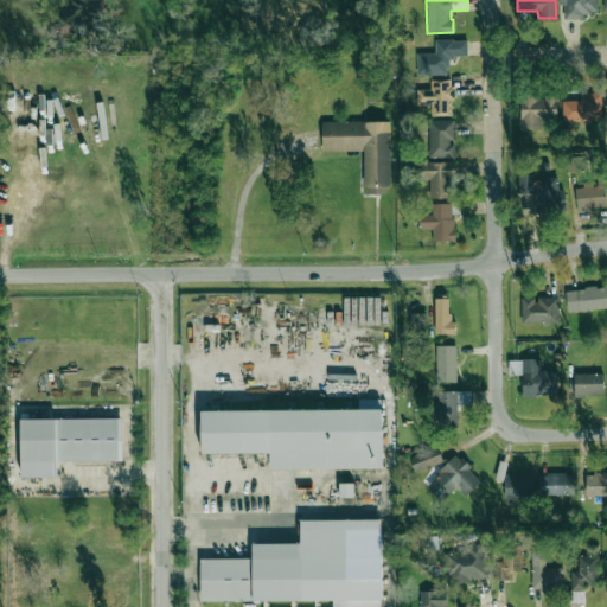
[(557,0),(558,6),(563,6),(563,19),(585,18),(585,13),(598,13),(596,0),(557,0)]
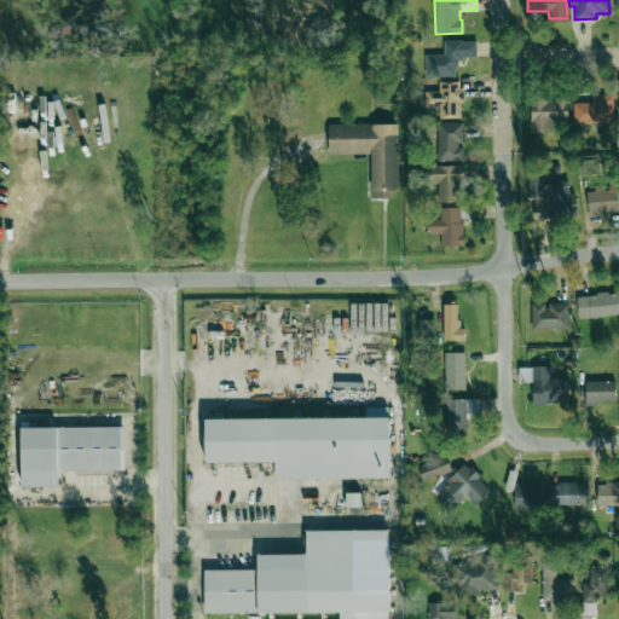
[(424,55),(424,76),(457,75),(457,57),(476,57),(475,40),(443,41),(443,55),(424,55)]
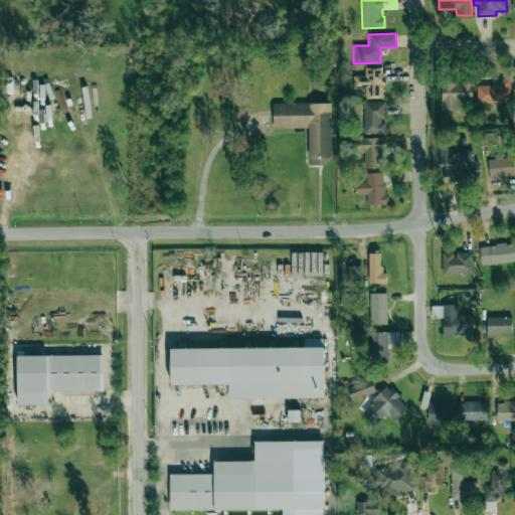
[(353,89),(365,89),(365,98),(384,97),(383,67),(364,68),(365,75),(353,75),(353,89)]
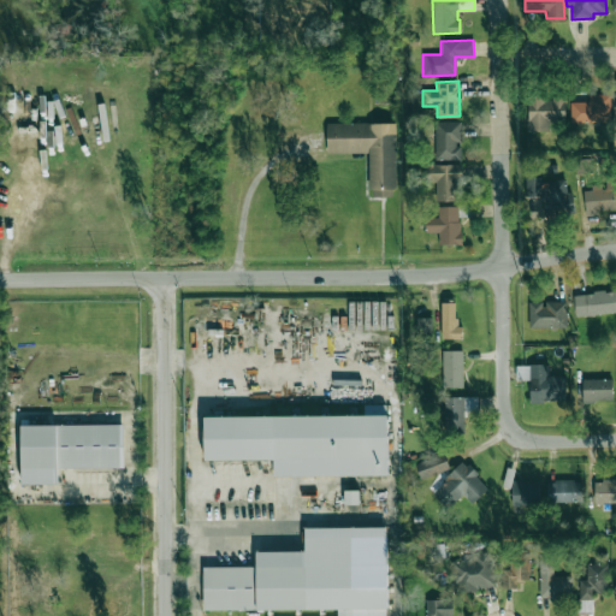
[(570,101),(570,122),(610,123),(610,94),(590,94),(588,102),(570,101)]
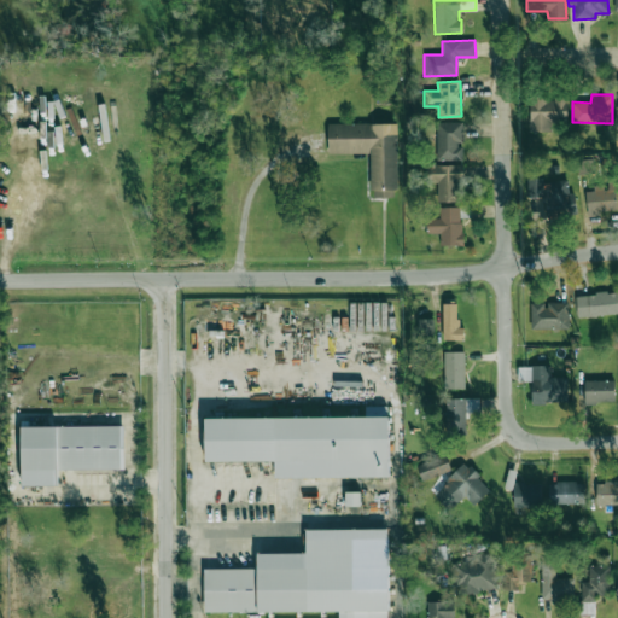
[(551,132),(551,123),(566,123),(566,97),(530,95),(529,130),(551,132)]
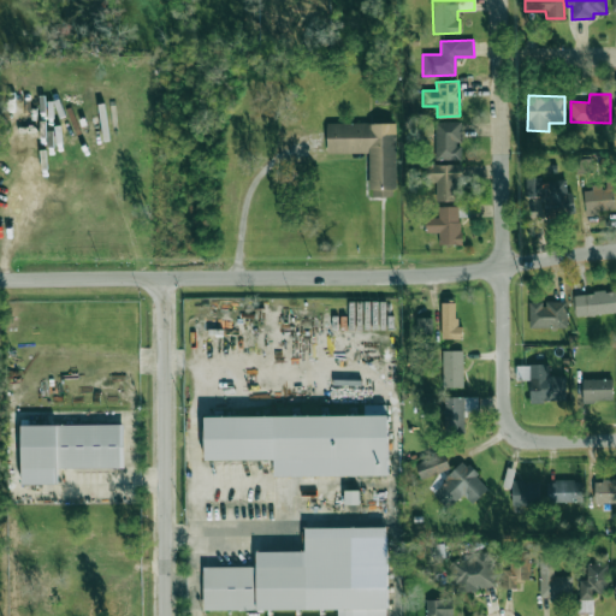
[(461,159),(461,120),(434,122),(434,160),(461,159)]
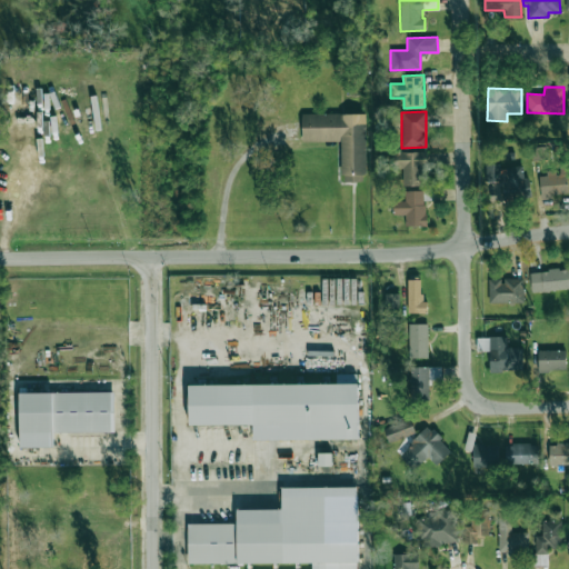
[(365,113),(301,115),(301,141),(340,141),(341,181),(366,181),(365,113)]
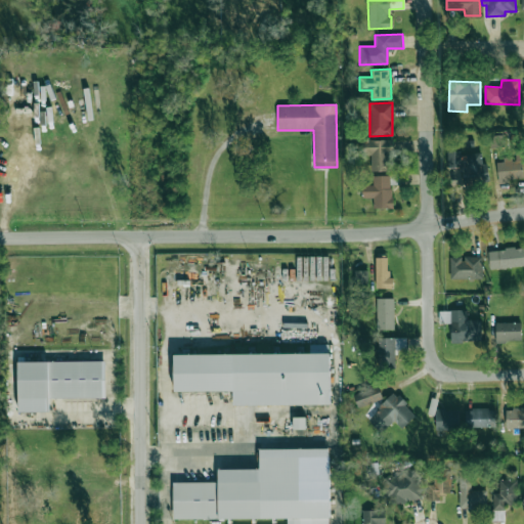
[(370,170),(392,171),(392,140),(362,139),(361,155),(370,155),(370,170)]
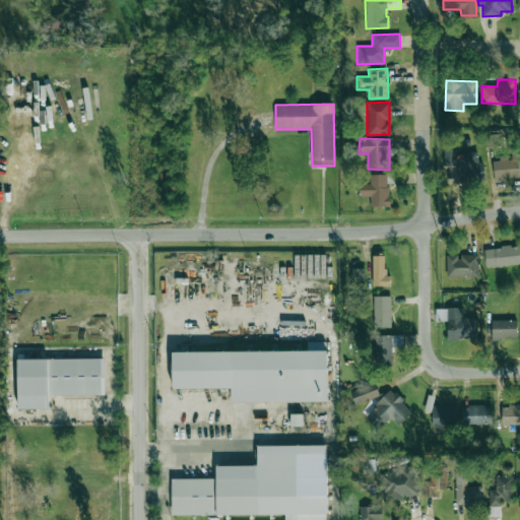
[(483,182),(483,161),(477,161),(477,152),(464,152),(464,160),(457,160),(456,150),(444,150),(444,166),(460,166),(460,182),(483,182)]
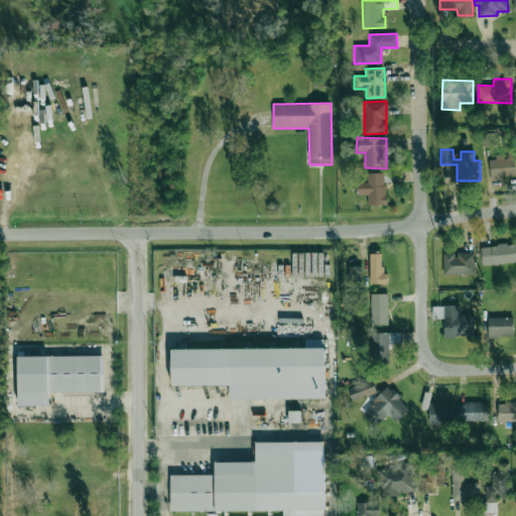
[(490,178),(514,177),(514,158),(489,158),(490,178)]
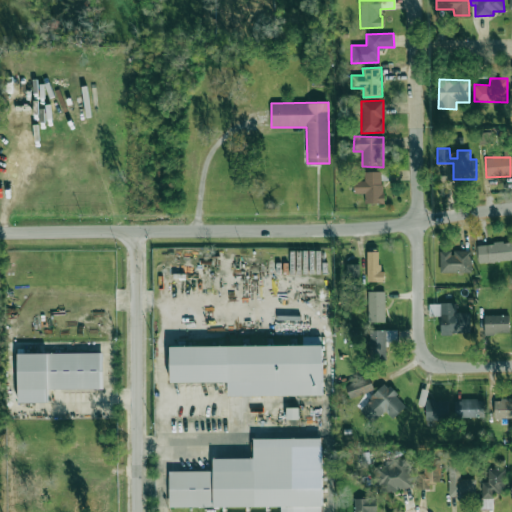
[(364,203),(382,203),(382,172),(364,171),(364,180),(354,180),(354,193),(364,193),(364,203)]
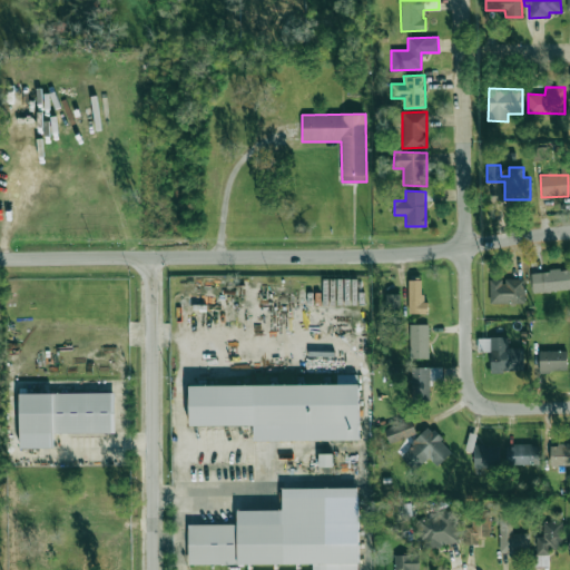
[(569,269),(531,271),(532,292),(569,291),(569,269)]
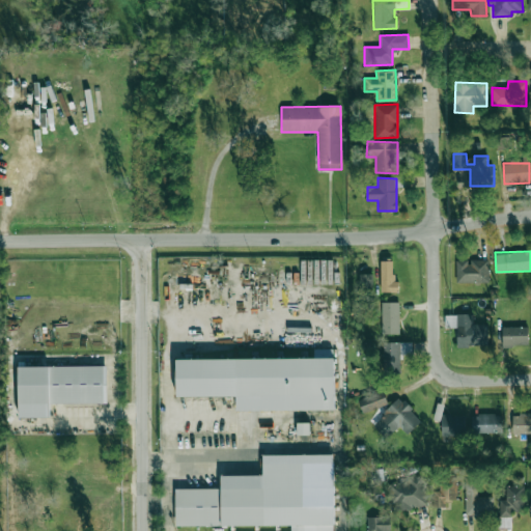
[(456,282),(488,281),(487,259),(455,260),(456,282)]
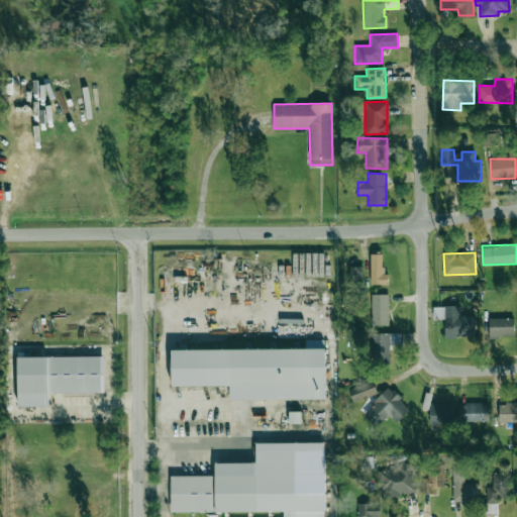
[(371,284),(389,284),(388,273),(383,273),(382,253),(370,254),(371,284)]
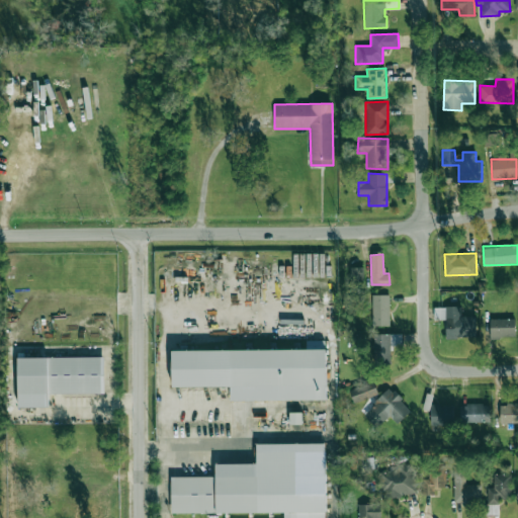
[(349,281),(363,281),(363,267),(350,267),(349,281)]
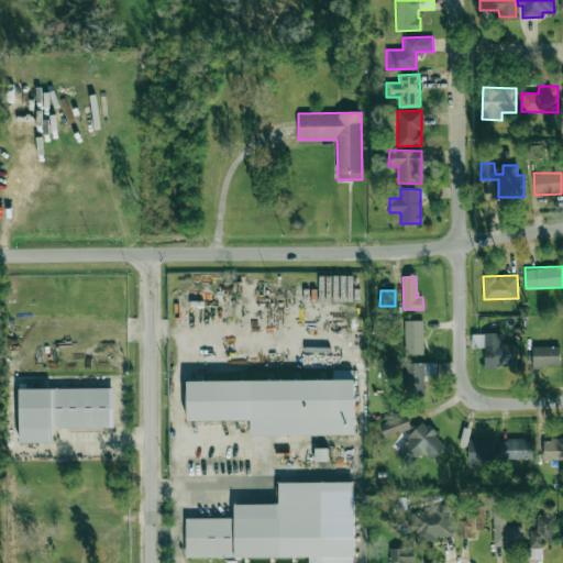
[(422,320),(404,320),(405,354),(423,353),(422,320)]
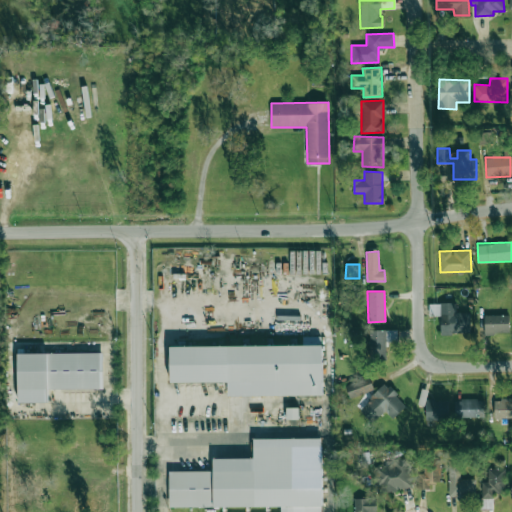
[(429,303),(429,316),(440,316),(441,333),(471,333),(470,313),(456,313),(456,302),(429,303)]
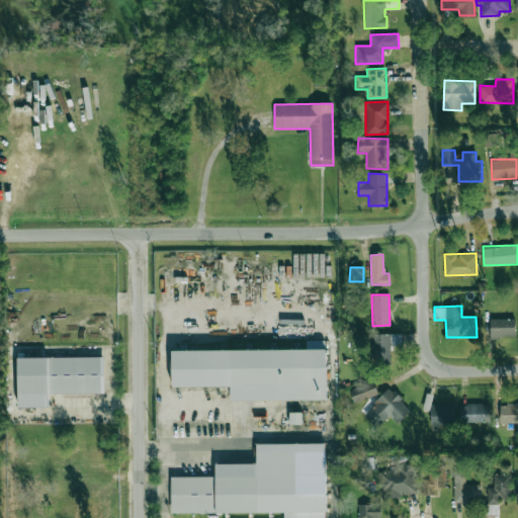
[(490,338),(515,337),(514,319),(490,319),(490,338)]
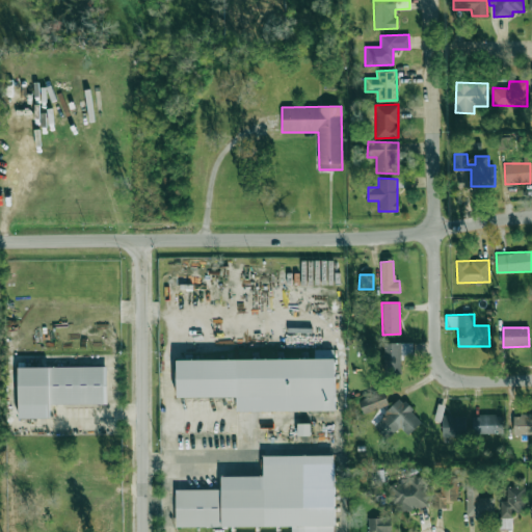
[(413,343),(383,342),(383,371),(401,372),(401,354),(413,355),(413,343)]
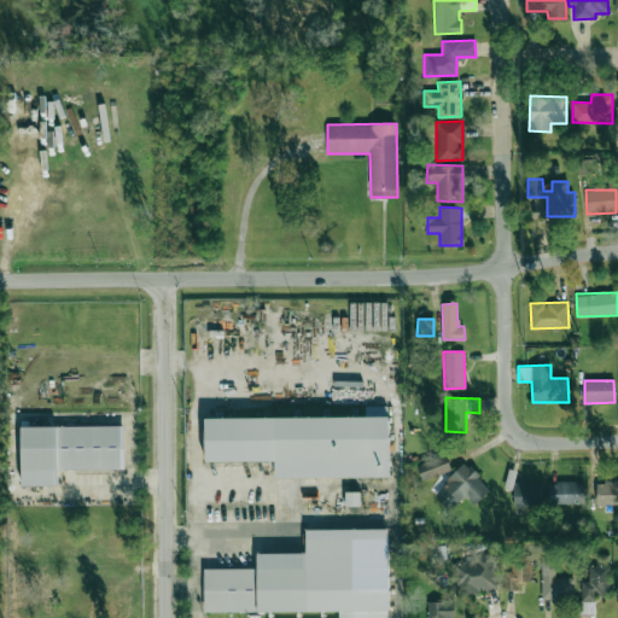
[(204,418),(388,417),(388,478),(275,479),(275,461),(205,462),(204,418)]
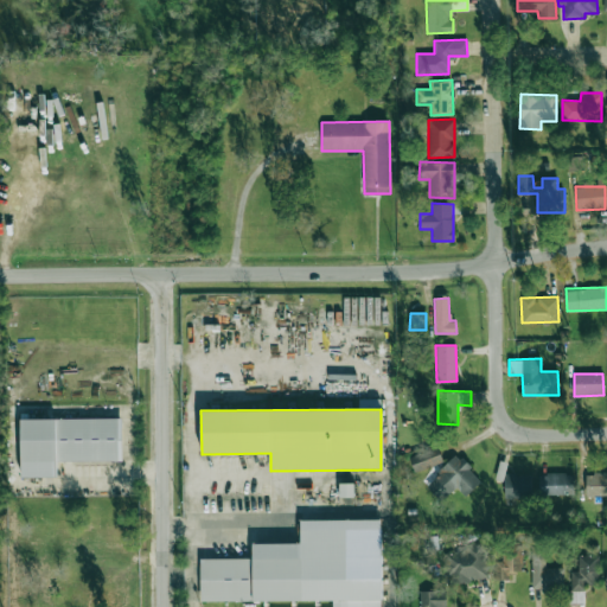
[(20,420),(122,419),(122,461),(56,462),(57,475),(21,477),(20,420)]
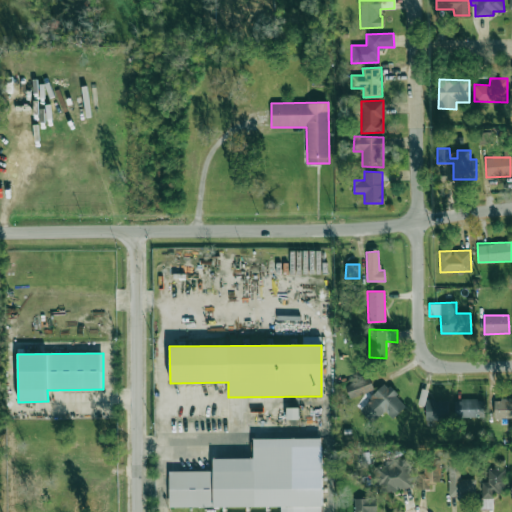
[(344,385),(350,398),(373,388),(367,375),(344,385)]
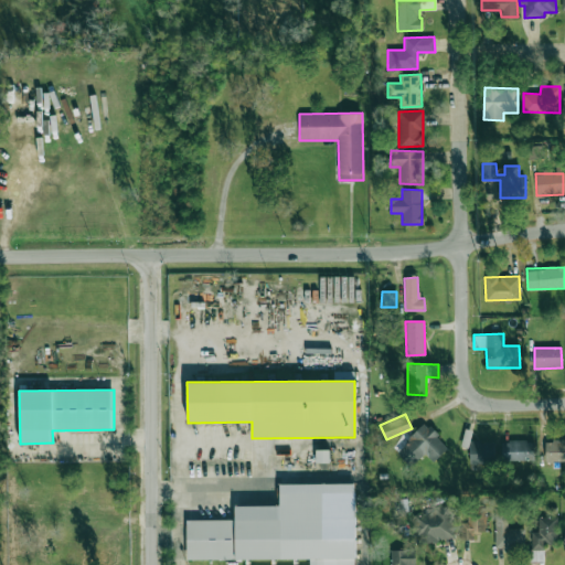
[(424,452),(432,461),(448,447),(425,423),(396,449),(411,465),(424,452)]
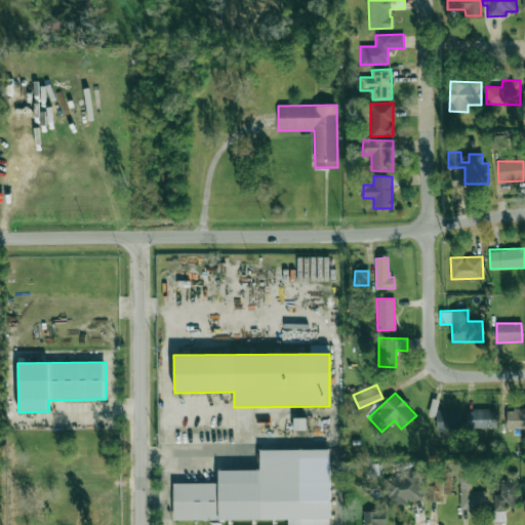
[(466,409),(467,429),(496,428),(496,409),(466,409)]
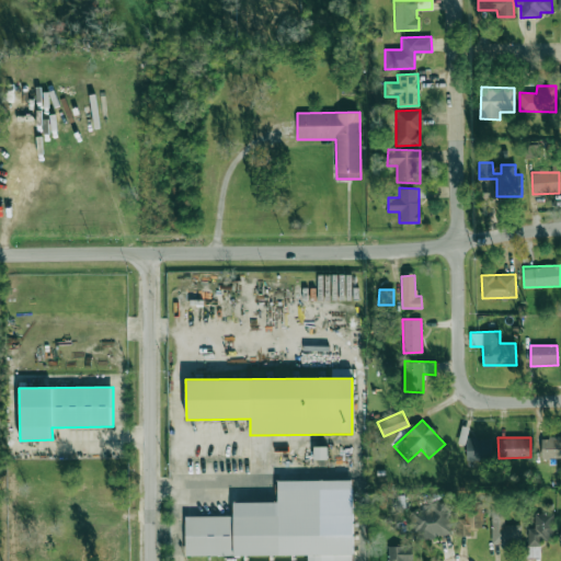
[(560,437),(540,437),(541,459),(560,458),(560,437)]
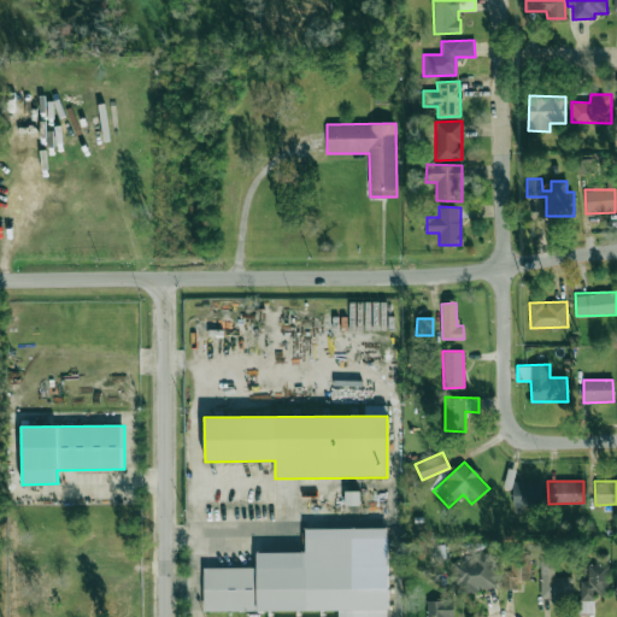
[(512,506),(536,506),(536,482),(512,482),(512,506)]
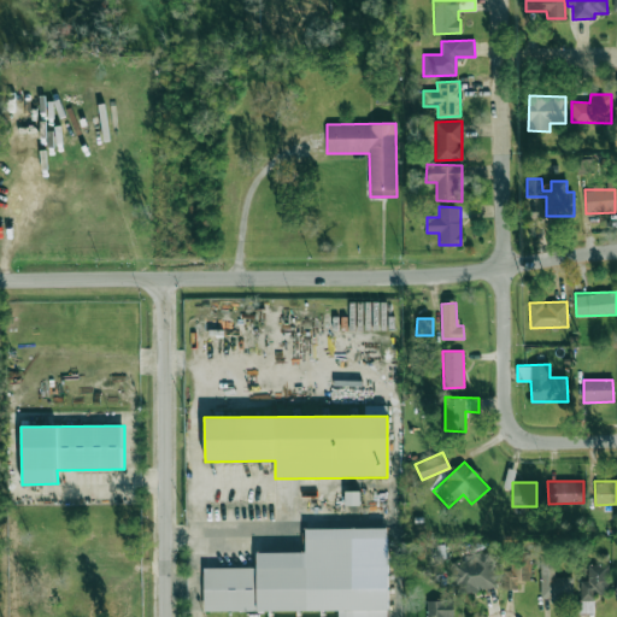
[(388,616),(339,616),(339,610),(205,611),(205,568),(258,568),(258,552),(306,552),(306,529),(388,528),(388,616)]
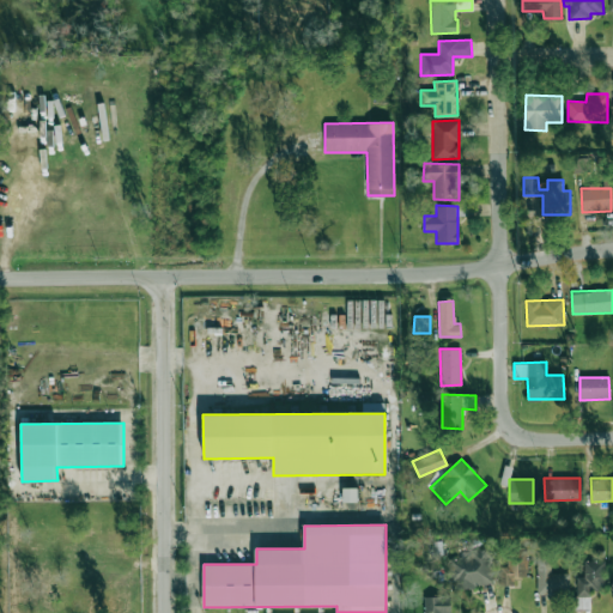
[(451,587),(493,586),(491,552),(450,554),(451,587)]
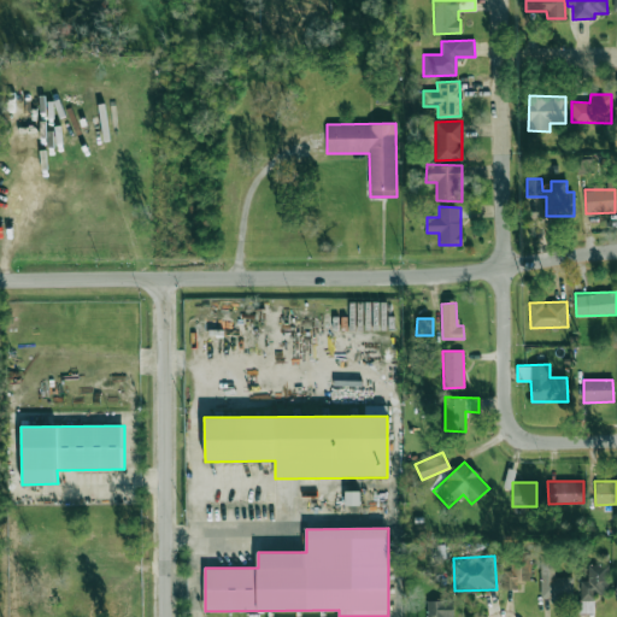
[(503,570),(503,588),(521,589),(521,580),(530,581),(530,558),(510,558),(510,570),(503,570)]
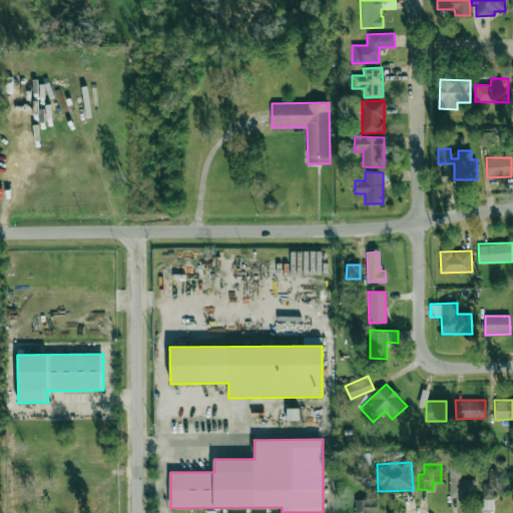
[(476,479),(461,480),(461,465),(448,465),(450,498),(477,498),(476,479)]
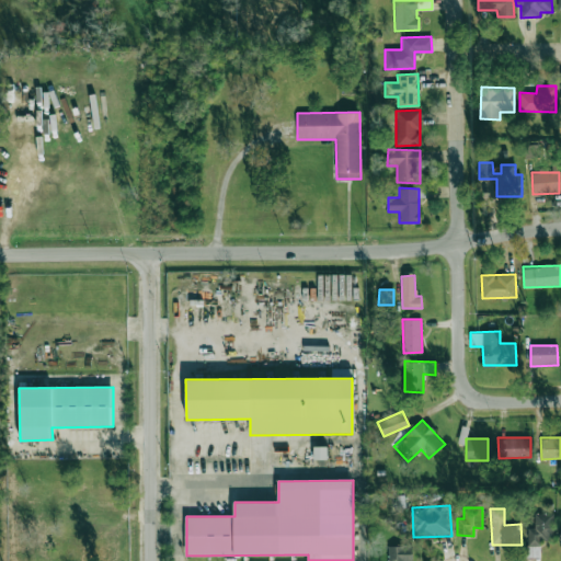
[(552,514),(534,513),(534,528),(528,527),(528,545),(540,545),(540,539),(552,539),(552,514)]
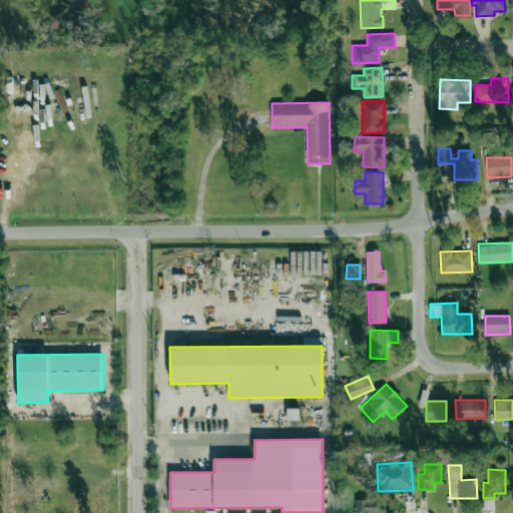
[(376,512),(376,499),(354,499),(354,512),(376,512)]
